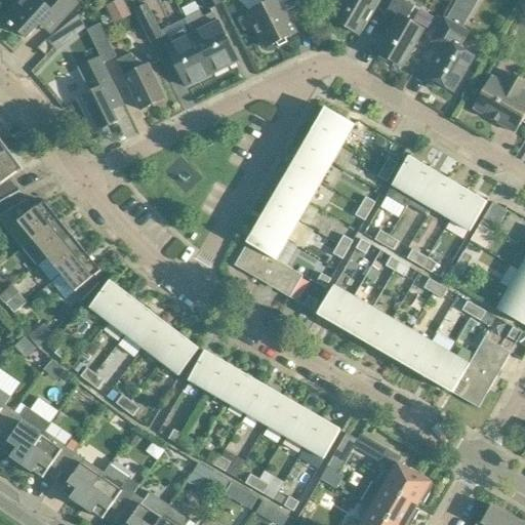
[(56,28),(77,5),(71,0),(42,0),(41,1),(39,0),(21,0),(4,18),(10,25),(9,26),(12,29),(13,27),(27,39),(46,17),(56,28)]
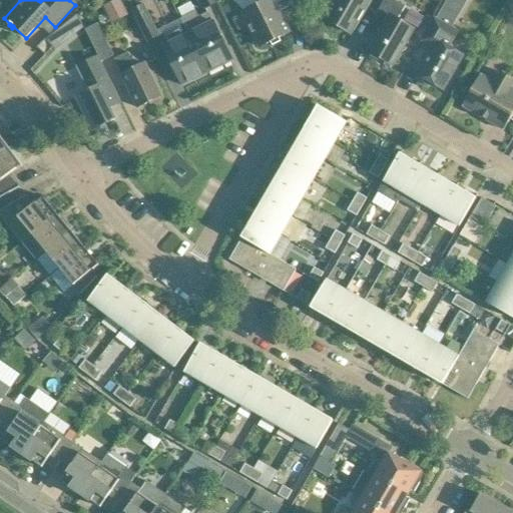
[(217,3),(215,0),(199,0),(204,9),(217,3)]
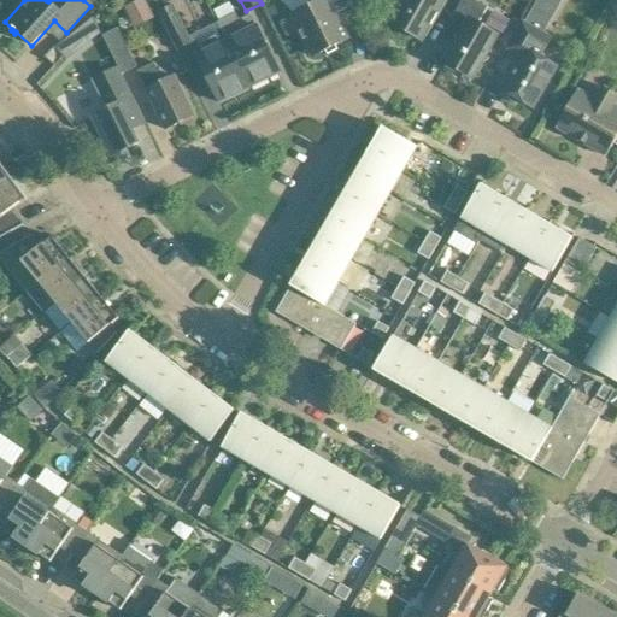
[(311,0),(311,6),(291,17),(312,58),(348,40),(336,13),(347,9),(342,0),(311,0)]
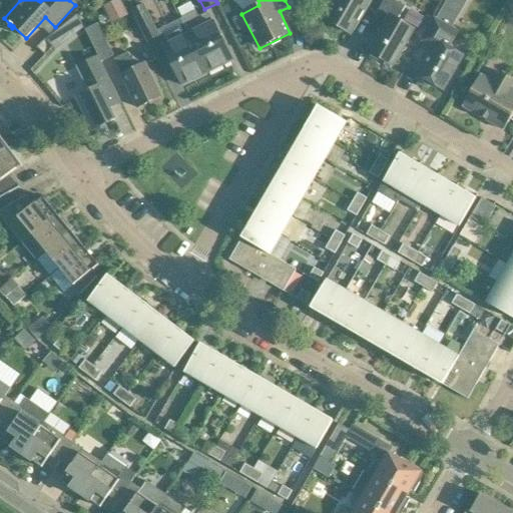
[(351,35),(371,0),(320,0),(333,7),(326,20),(351,35)]
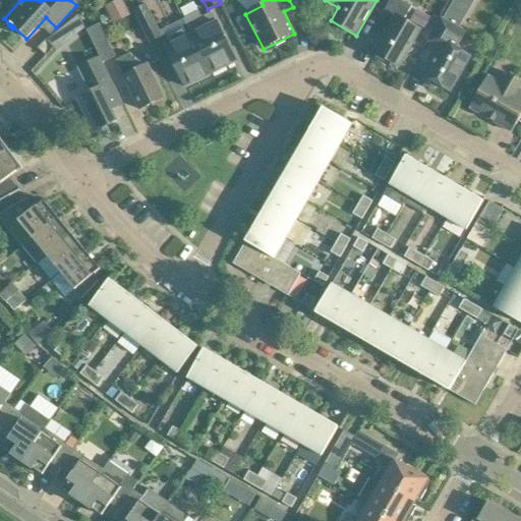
[(399,67),(420,31),(404,20),(411,7),(399,0),(390,0),(378,22),(388,29),(374,53),(375,54),(375,57),(384,62),(387,60),(399,67)]
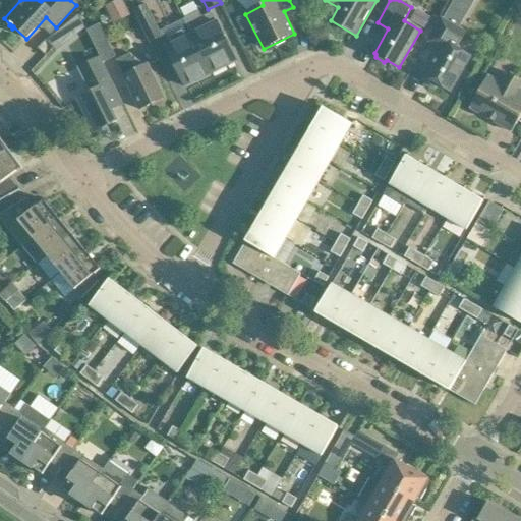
[(454,0),(443,20),(459,30),(474,0),(454,0)]
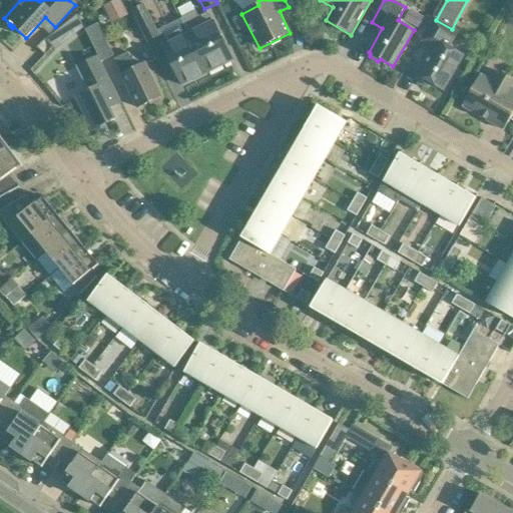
[(144,5),(131,11),(146,42),(159,36),(144,5)]
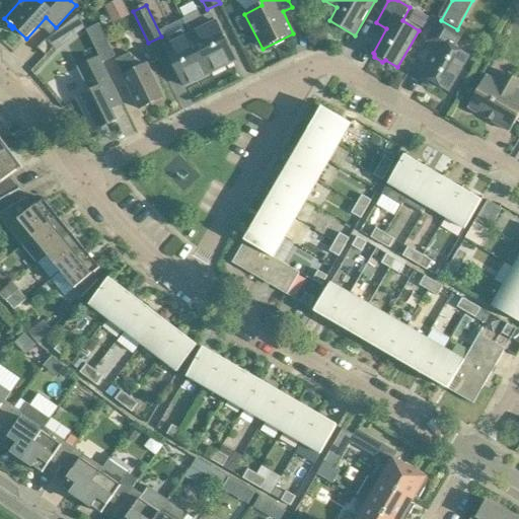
[(235,62),(211,12),(202,17),(199,11),(182,19),(190,34),(210,74),(235,62)]
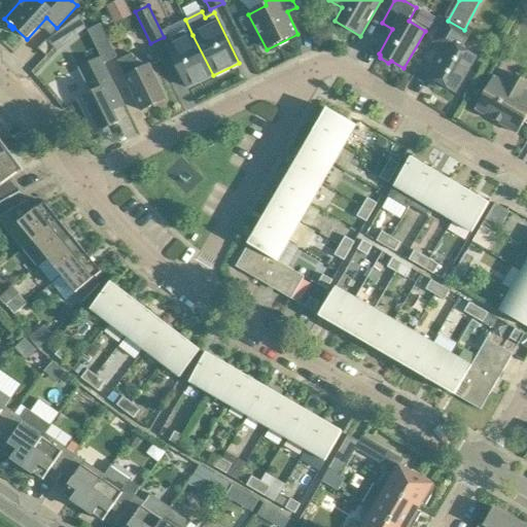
[(79,15),(67,25),(75,37),(86,29),(79,15)]
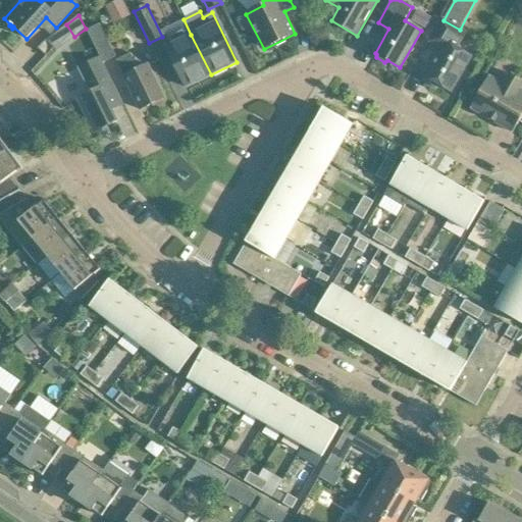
[(451,93),(471,57),(451,45),(460,30),(441,18),(428,42),(439,48),(423,76),(425,77),(423,82),(436,89),(438,86),(451,93)]
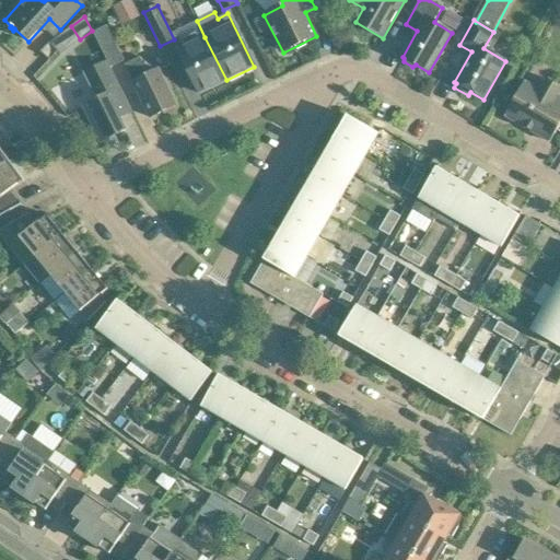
[(111,68),(124,61),(106,26),(93,33),(107,62),(111,68)]
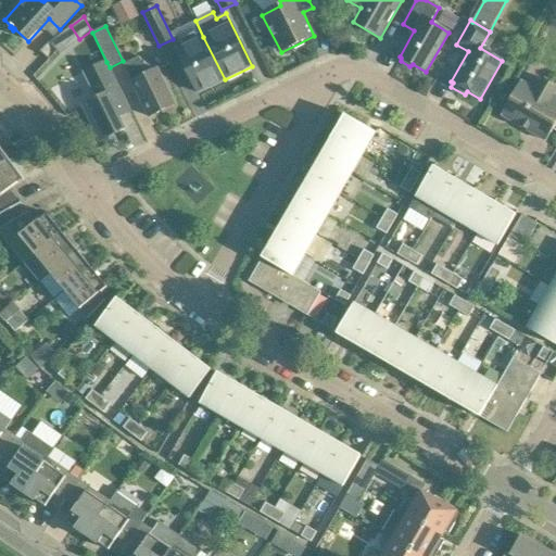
[(225,79),(203,37),(176,50),(198,93),(225,79)]
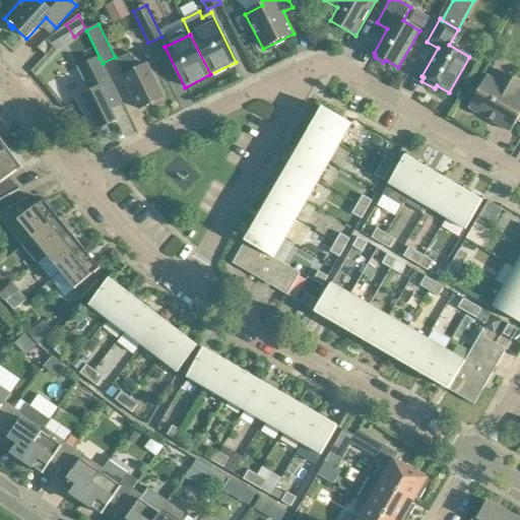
[(54,48),(46,41),(38,48),(46,56),(54,48)]
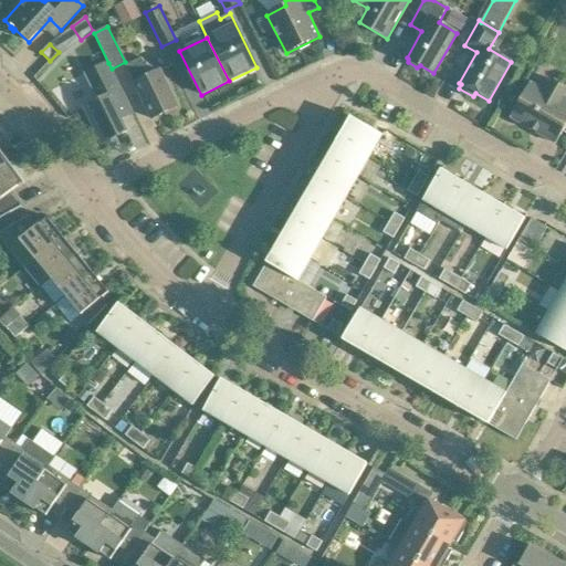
[(142,59),(125,66),(153,119),(165,114),(166,116),(174,113),(173,109),(177,107),(159,71),(149,75),(142,59)]
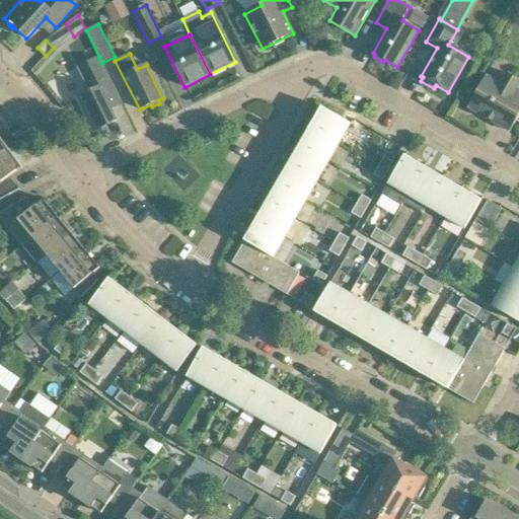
[(110,109),(123,104),(102,63),(99,58),(79,68),(90,91),(77,98),(93,132),(117,121),(110,109)]
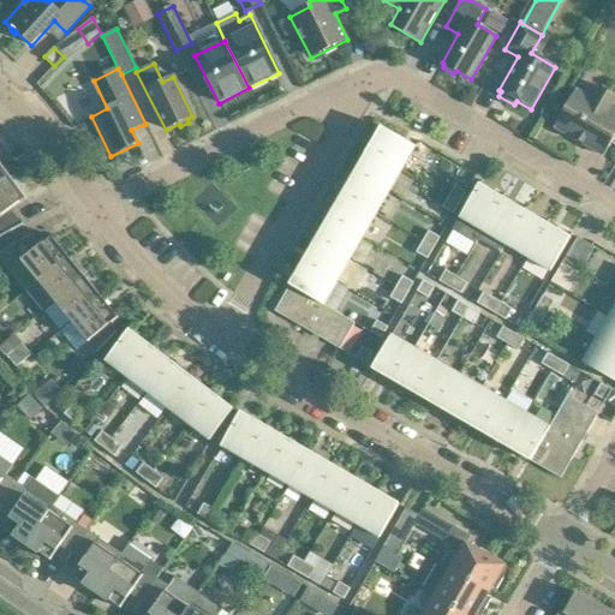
[(554,127),(604,156),(614,137),(614,108),(611,106),(614,99),(614,95),(601,88),(593,101),(575,90),(554,127)]
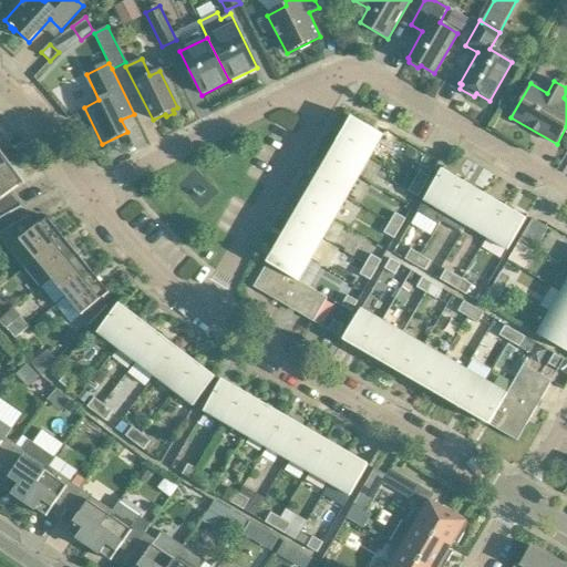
[(352,117),(339,140),(370,157),(383,136),(352,117)]
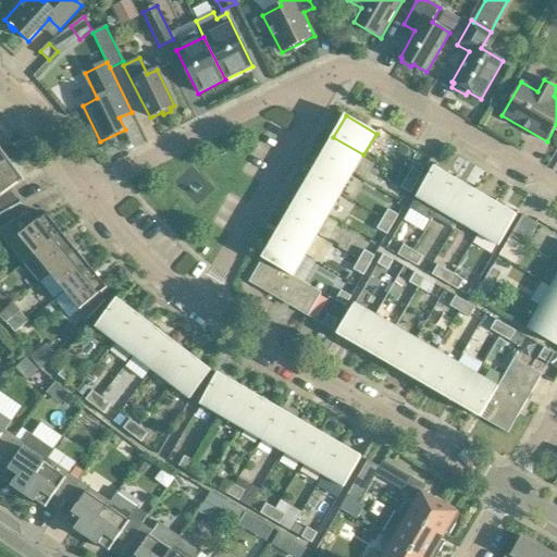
[(351,175),(363,155),(333,137),(321,158),(351,175)]
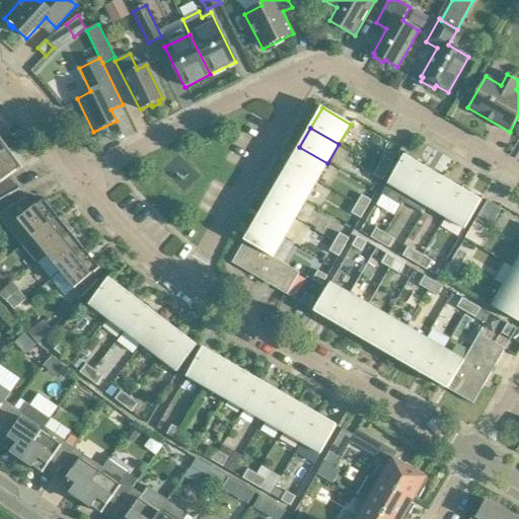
[(0,155),(8,149),(0,137),(0,155)]
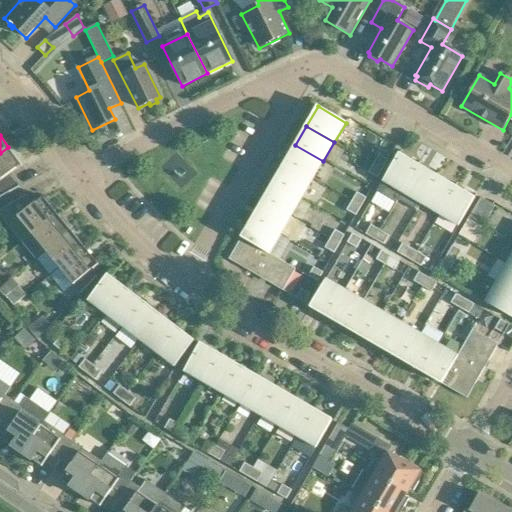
[(323,161),(295,145),(285,163),(313,179),(323,161)]
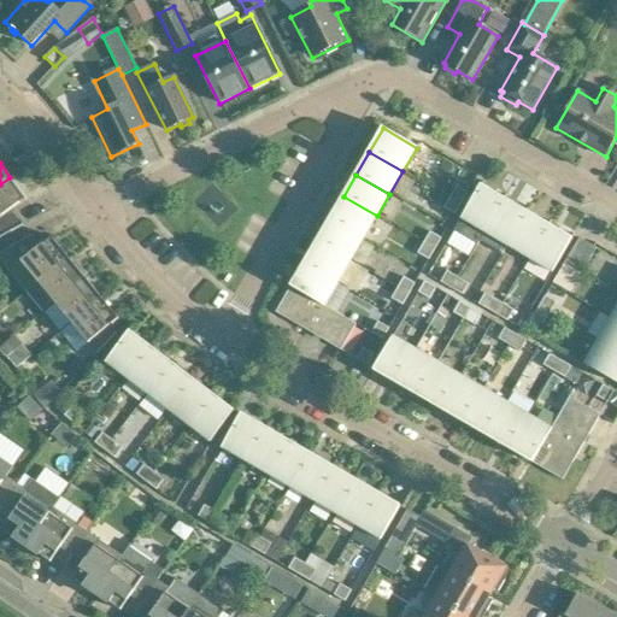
[(27,200),(10,177),(0,184),(0,239),(24,225),(23,224),(16,229),(6,215),(24,200),(25,201),(27,200)]
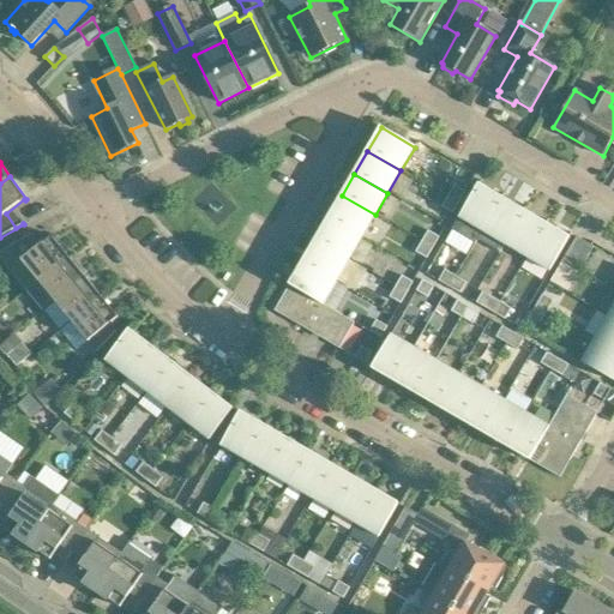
[(477,240),(501,198),(479,184),(452,230),(475,244),(477,240)]
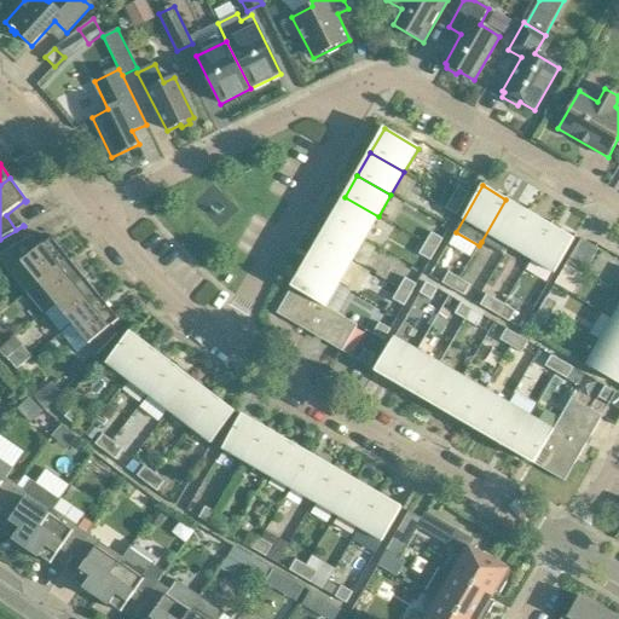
[(458,187),(451,198),(463,206),(469,195),(458,187)]
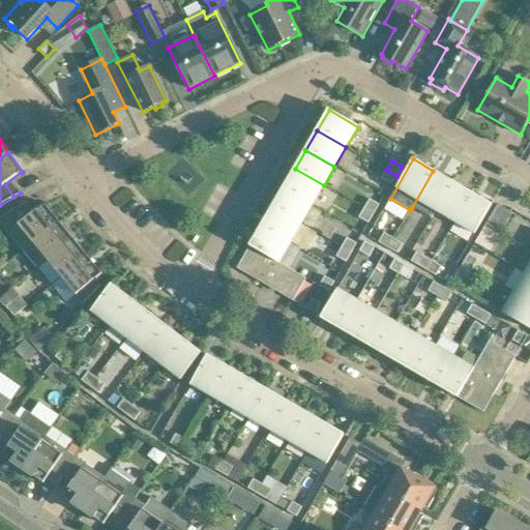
[(313,205),(324,185),(295,169),(284,188),(313,205)]
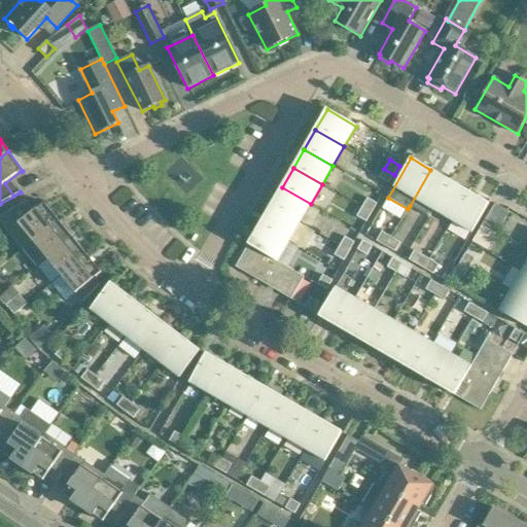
[(388,184),(394,175),(384,169),(379,178),(388,184)]
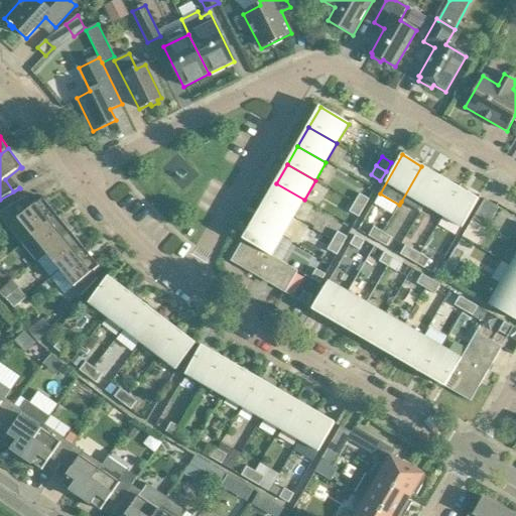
[(420,213),(423,206),(440,177),(421,166),(401,202),(420,213)]
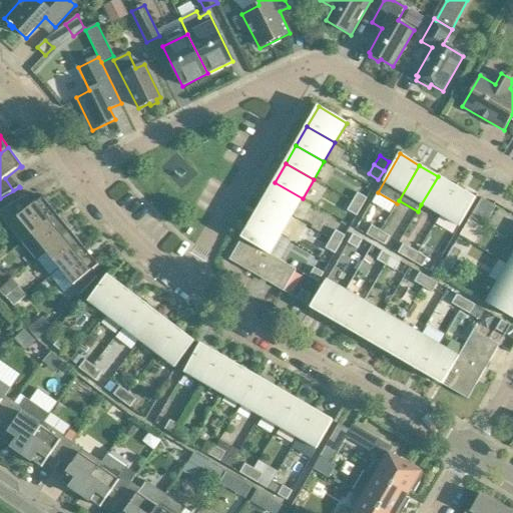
[(440,215),(456,186),(438,176),(421,204),(440,215)]
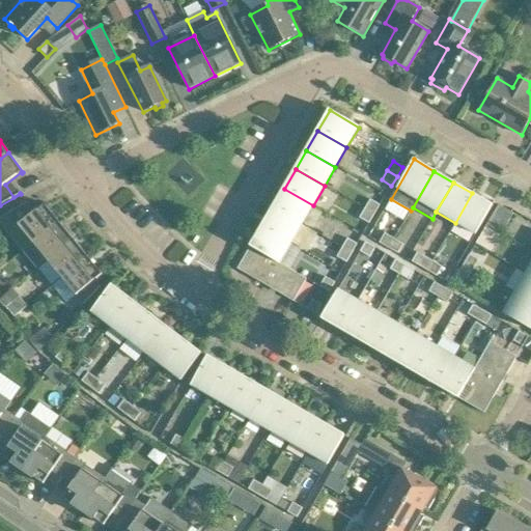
[(302,225),(313,205),(284,189),(273,208),(302,225)]
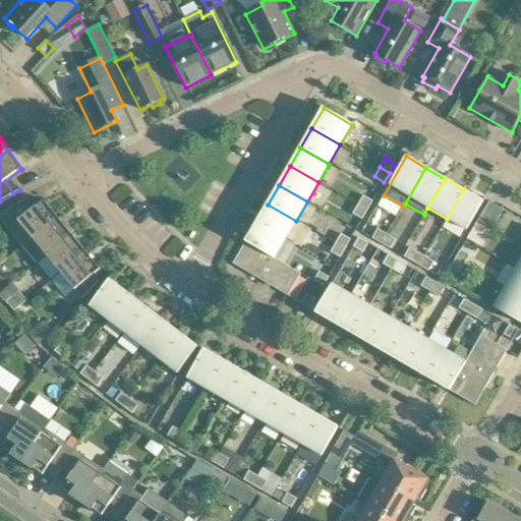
[(366,185),(362,192),(369,196),(373,189),(366,185)]
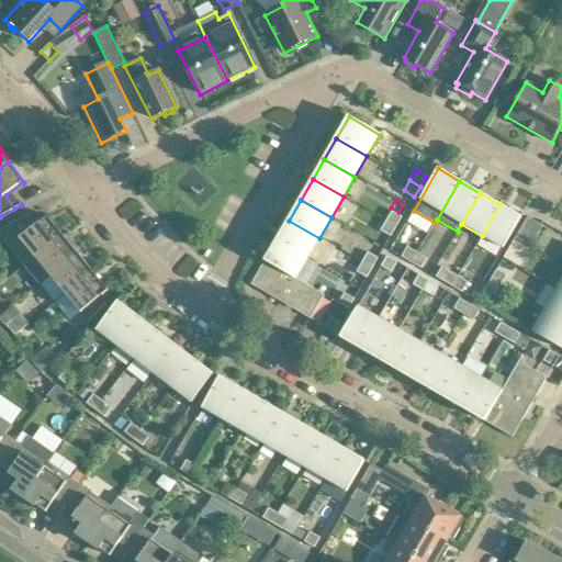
[(521,217),(499,204),(482,236),(503,248),(521,217)]
